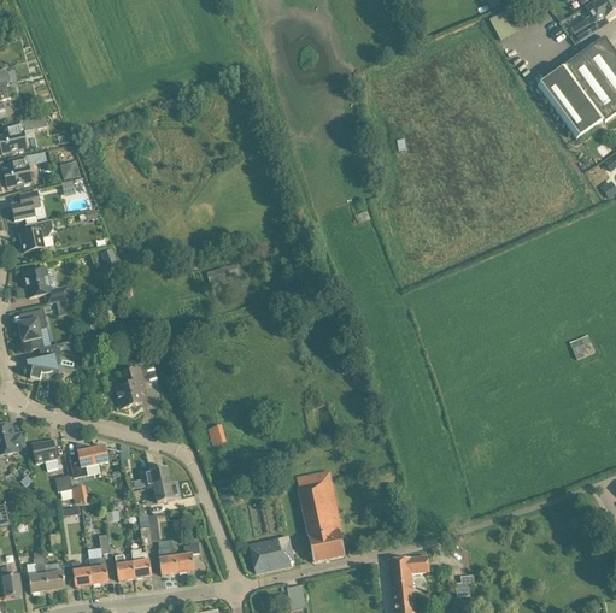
[(592,15),(582,21),(586,27),(594,22),(596,21),(604,15),(604,16),(615,7),(615,0),(592,0),(585,5),(592,15)]
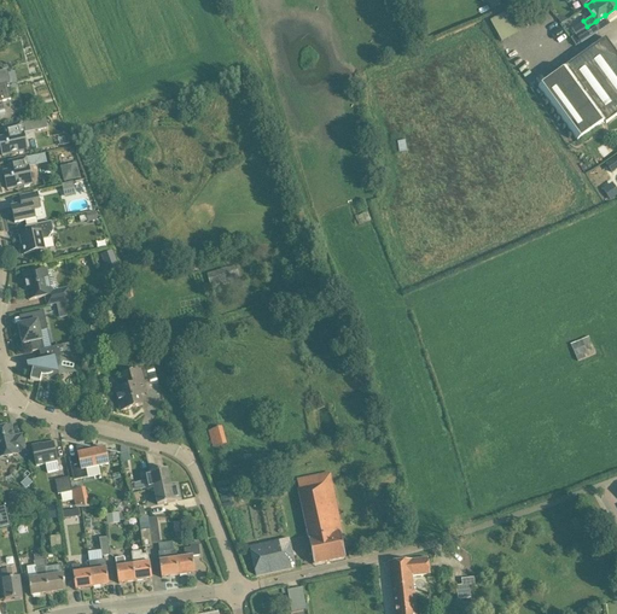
[(587,27),(577,34),(581,41),(599,29),(595,22),(587,27)]
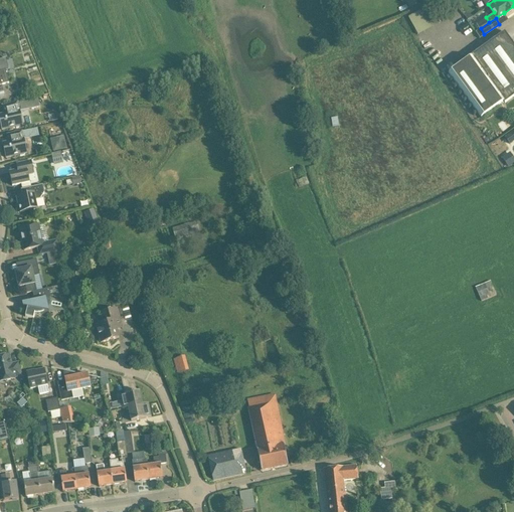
[(513,93),(513,43),(504,29),(471,53),(470,53),(448,69),(480,116),(503,99),(504,100),(504,101),(508,98),(513,93)]
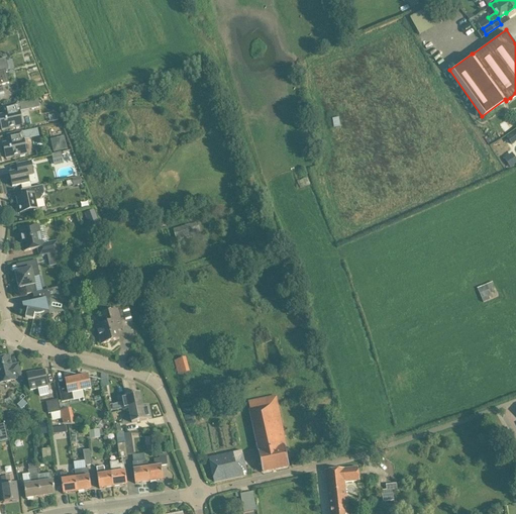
[(0,94),(3,93),(1,83),(8,81),(4,67),(7,66),(5,56),(0,57),(0,94)]
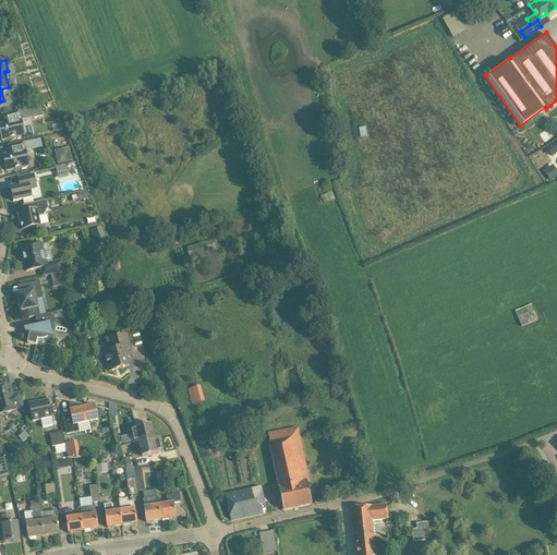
[(29,117),(41,115),(39,103),(27,106),(29,117)]
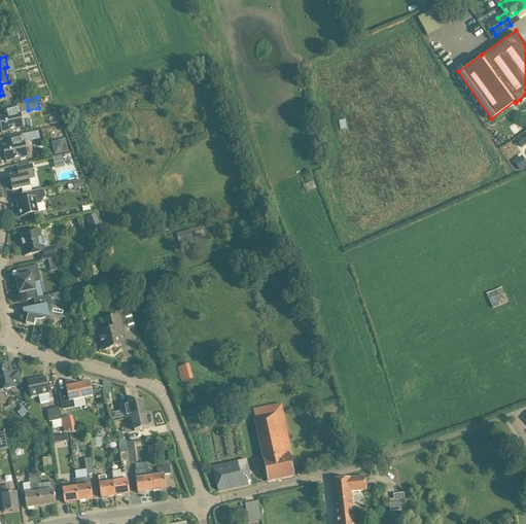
[(516,102),(515,103),(519,108),(524,105),(520,100),(516,103),(516,102)]
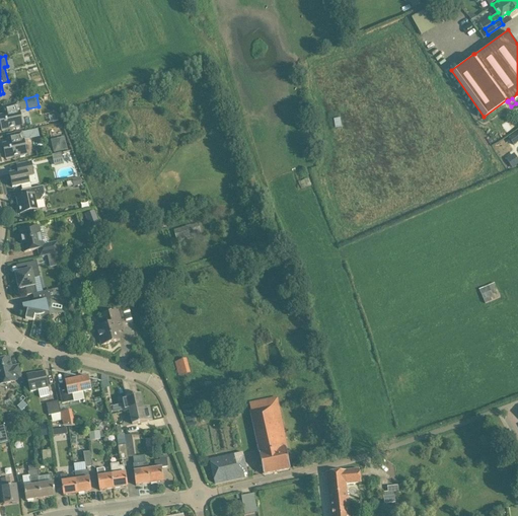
[(0,124),(1,129),(14,126),(15,127),(19,126),(20,125),(22,124),(19,111),(16,100),(2,104),(4,113),(0,113),(0,124)]
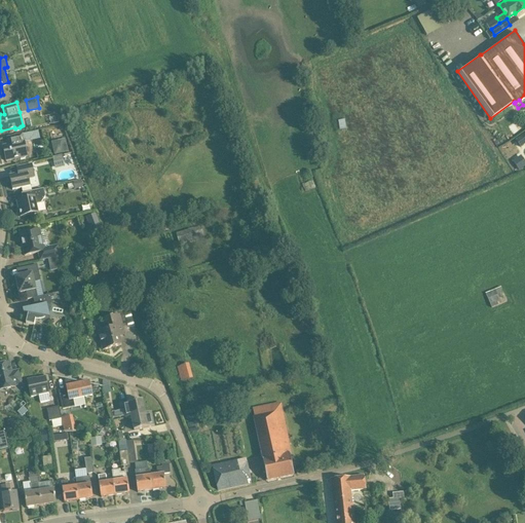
[(513,121),(508,124),(513,132),(517,127),(513,121)]
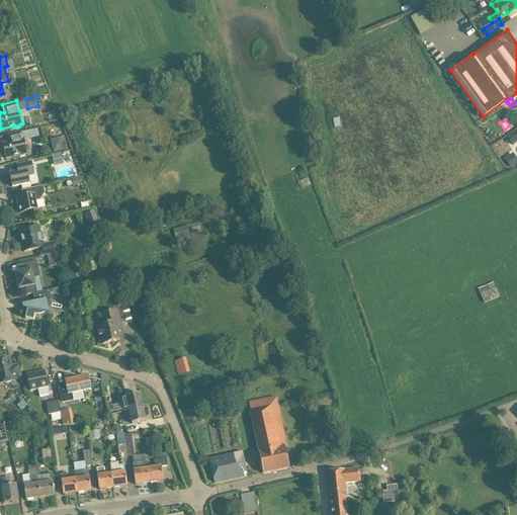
[(516,125),(505,135),(511,144),(516,139),(516,125)]
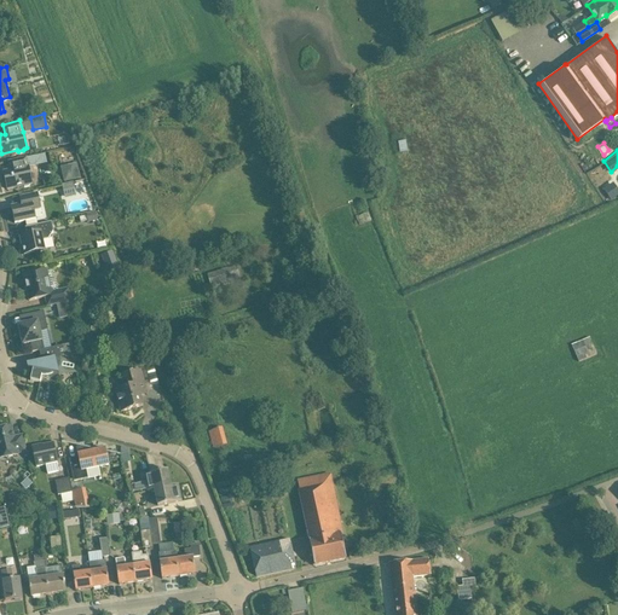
[(36,162),(46,160),(44,151),(34,154),(36,162)]
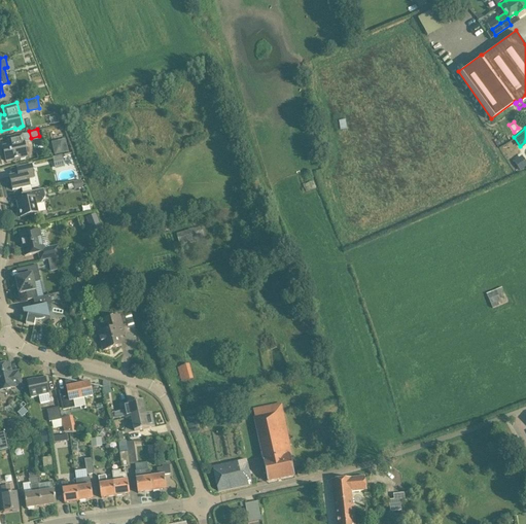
[(8,142),(2,144),(5,159),(20,155),(21,156),(25,156),(25,154),(27,154),(24,139),(23,139),(22,132),(6,136),(8,142)]
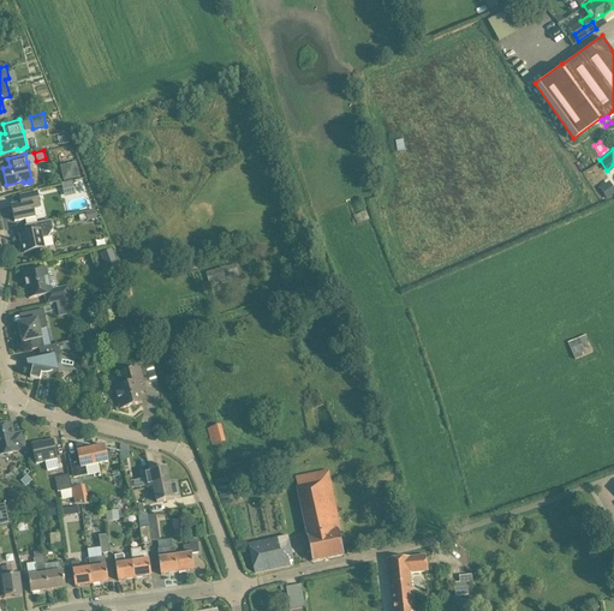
[(76,160),(59,163),(61,171),(69,168),(71,177),(78,174),(76,160)]
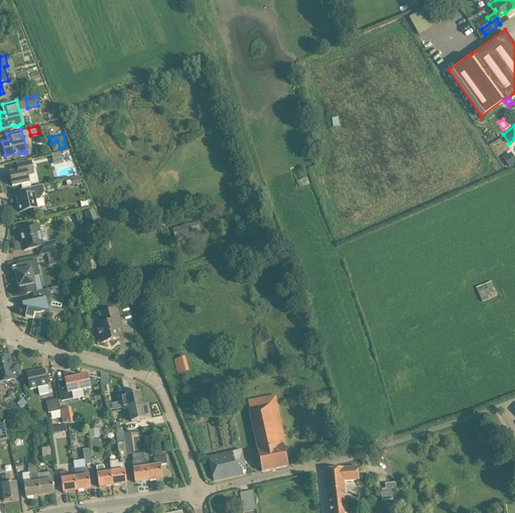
[(508,165),(514,160),(508,151),(502,155),(508,165)]
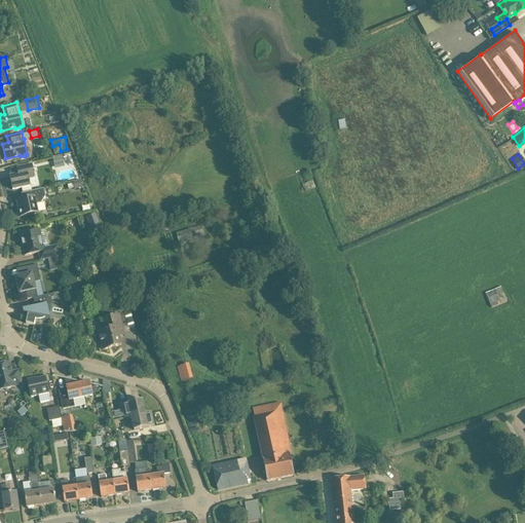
[(20,172),(8,174),(11,187),(30,183),(28,176),(34,175),(31,161),(19,164),(20,172)]
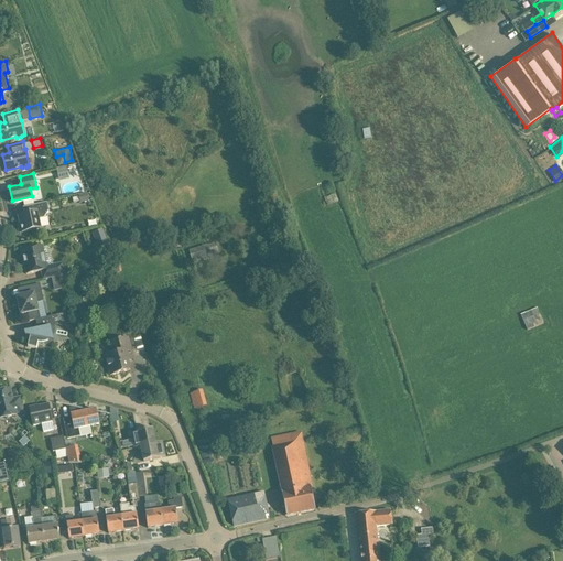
[(87,191),(77,193),(79,201),(88,198),(87,191)]
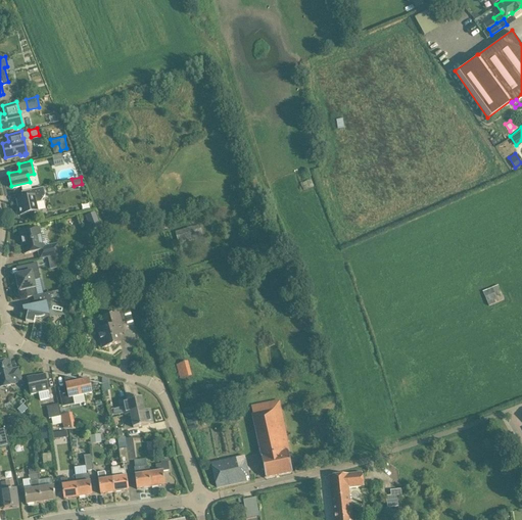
[(300,181),(302,188),(314,185),(311,177),(300,181)]
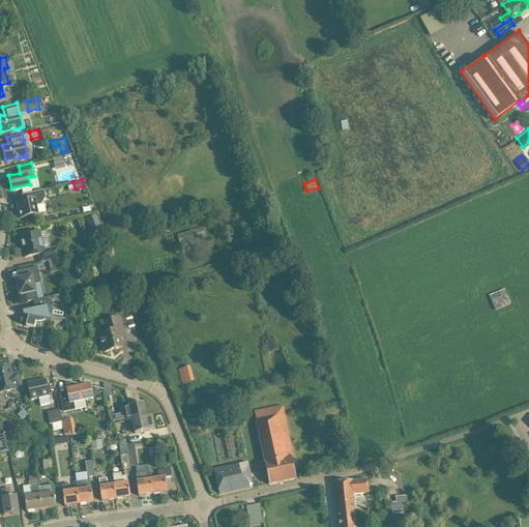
[(23,199),(17,201),(20,216),(37,212),(35,203),(40,202),(45,196),(43,187),(21,193),(23,199)]
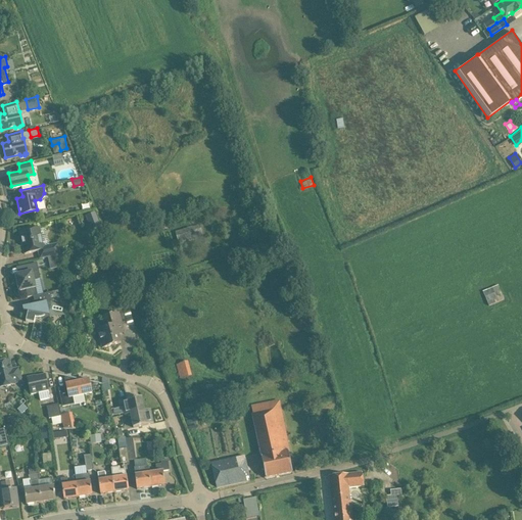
[(94,209),(84,214),(87,220),(97,216),(94,209)]
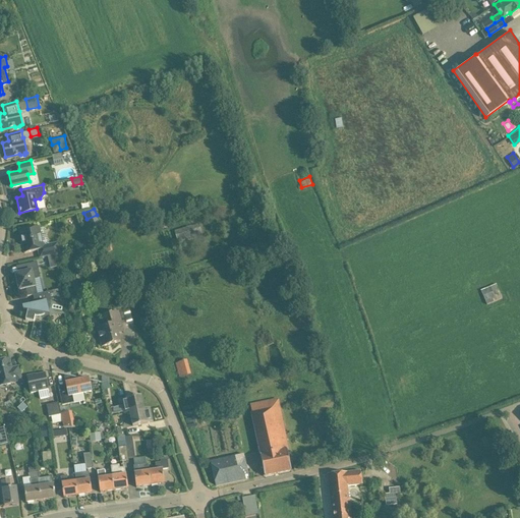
[(18,229),(23,250),(37,248),(39,255),(49,253),(59,251),(57,240),(43,243),(39,225),(18,229)]
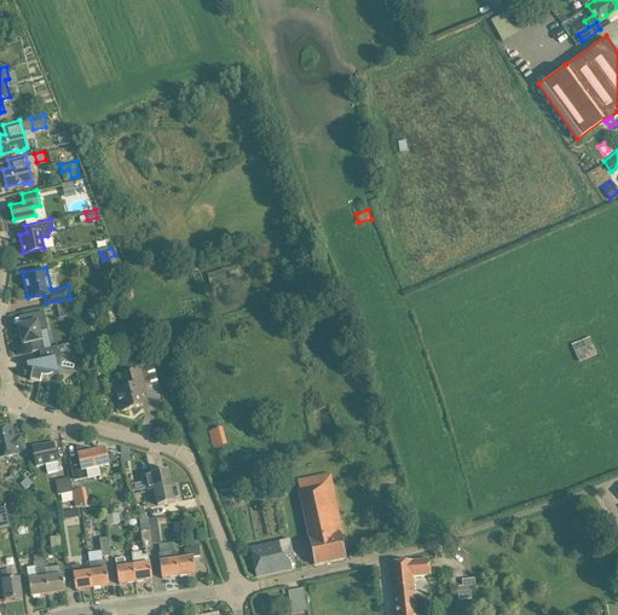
[(127,283),(105,290),(109,302),(131,296),(127,283)]
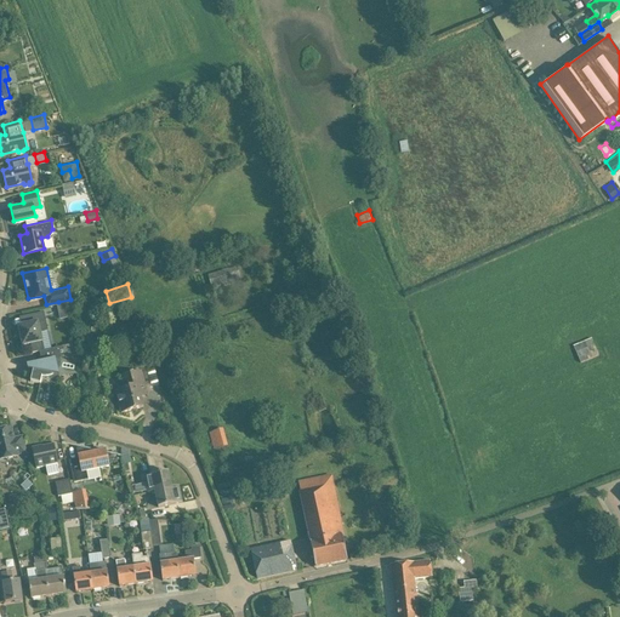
[(63,302),(56,303),(60,316),(67,315),(63,302)]
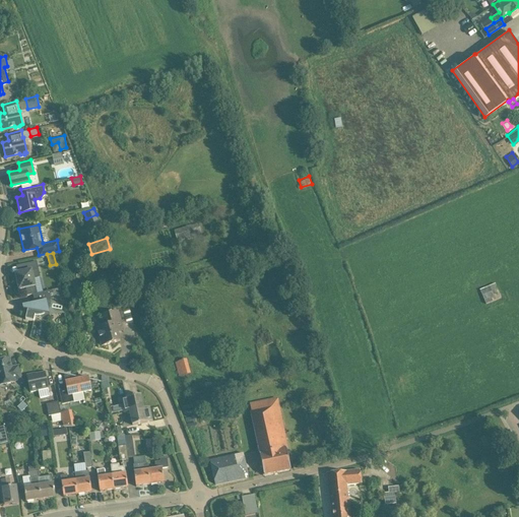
[(18,276),(15,276),(18,287),(35,283),(33,276),(40,275),(36,259),(24,262),(26,268),(17,270),(18,276)]
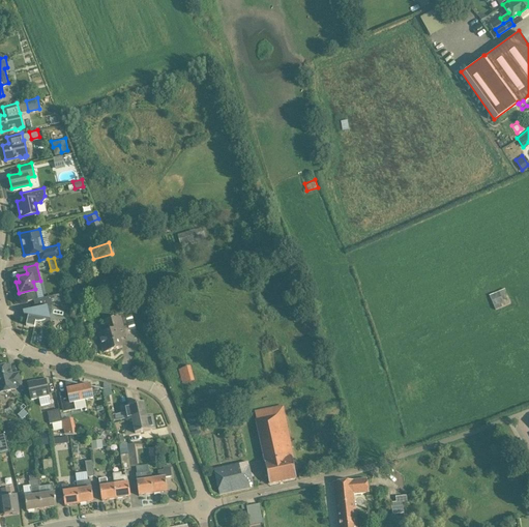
[(488,293),(494,309),(510,301),(506,291),(504,288),(504,287),(488,293)]
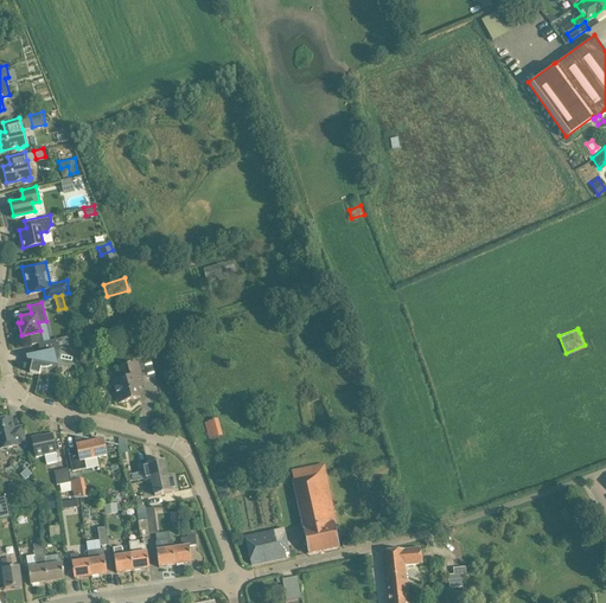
[(61,335),(38,341),(40,351),(25,354),(26,358),(31,359),(29,370),(38,372),(40,366),(44,366),(48,365),(51,364),(57,365),(56,360),(58,357),(59,352),(59,347),(63,346),(61,335)]
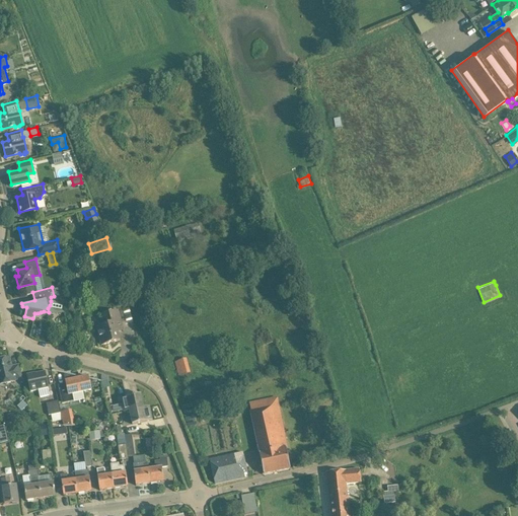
[(95,324),(100,343),(119,339),(116,326),(122,325),(117,308),(102,311),(104,318),(101,319),(102,323),(95,324)]
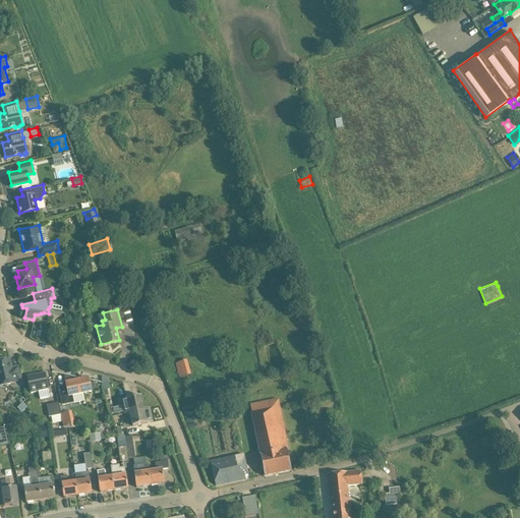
[(55,339),(59,345),(66,339),(61,333),(55,339)]
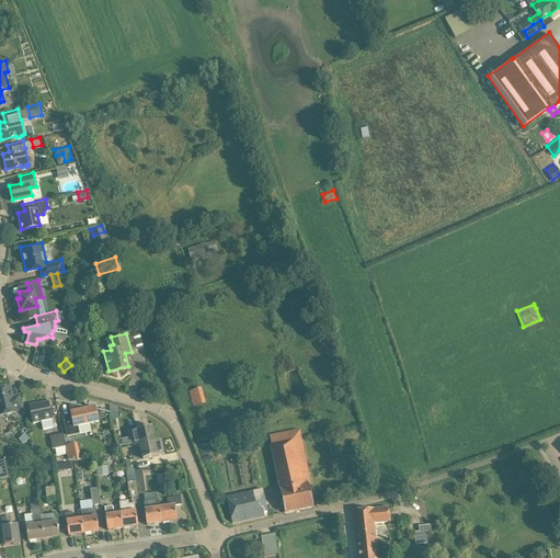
[(201,384),(187,388),(192,403),(205,400),(201,384)]
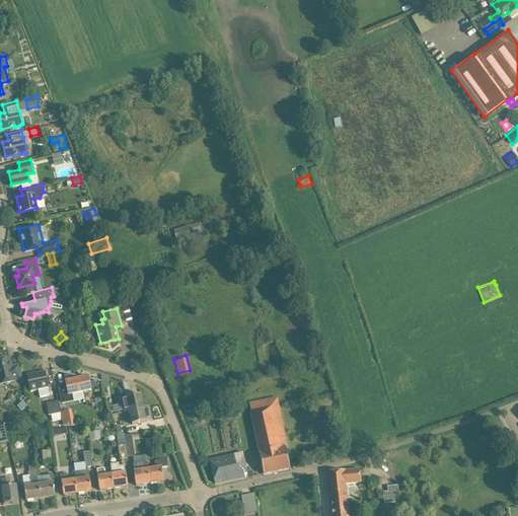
[(0,382),(4,381),(14,379),(13,378),(21,376),(18,363),(9,365),(8,359),(9,359),(8,356),(0,357),(0,382)]
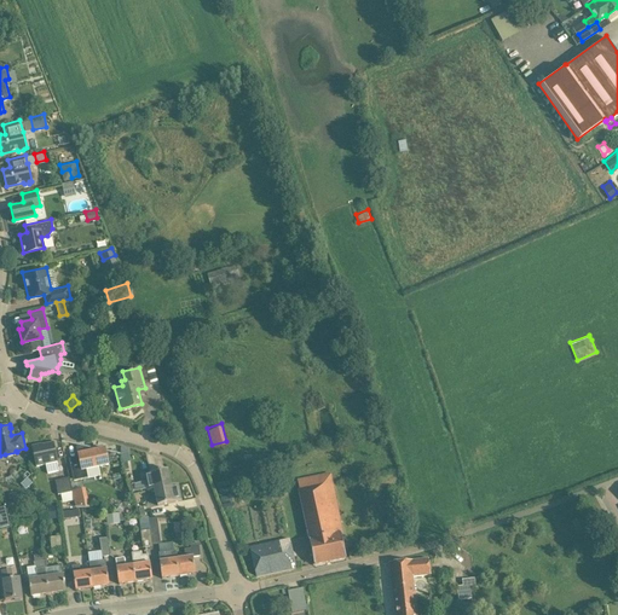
[(52,440),(32,445),(34,457),(35,464),(44,462),(45,463),(46,471),(58,469),(52,440)]
